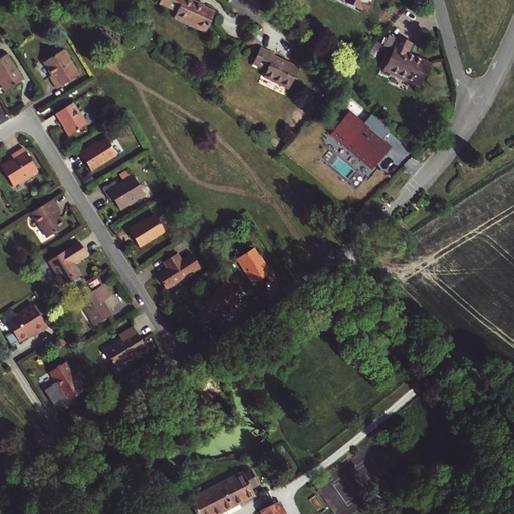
[(198,3),(190,0),(161,0),(160,3),(177,10),(196,20),(195,23),(207,29),(215,13),(197,5),(198,3)]
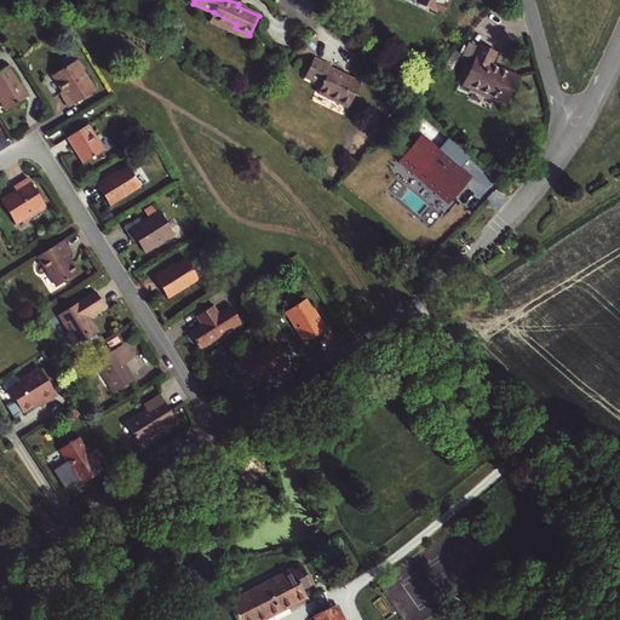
[(234,30),(235,28),(236,24),(213,12),(210,19),(234,30)]
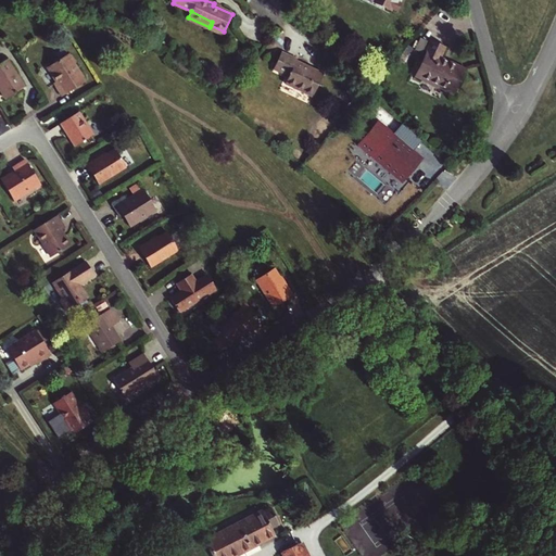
[(432,40),(415,76),(454,95),(465,70),(440,59),(445,47),(432,40)]
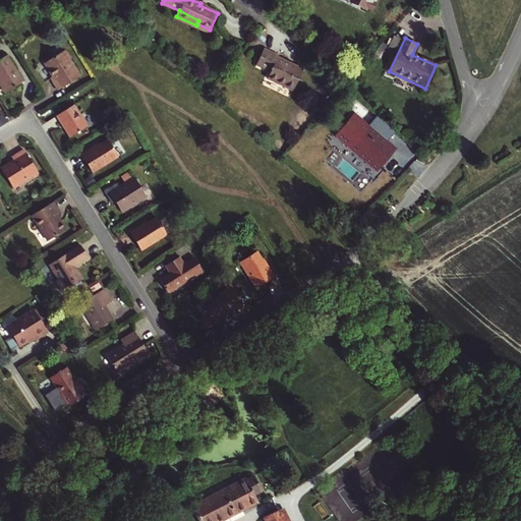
[(278,55),(264,48),(256,64),(271,71),(268,77),(293,90),(303,68),(278,56),(278,55)]
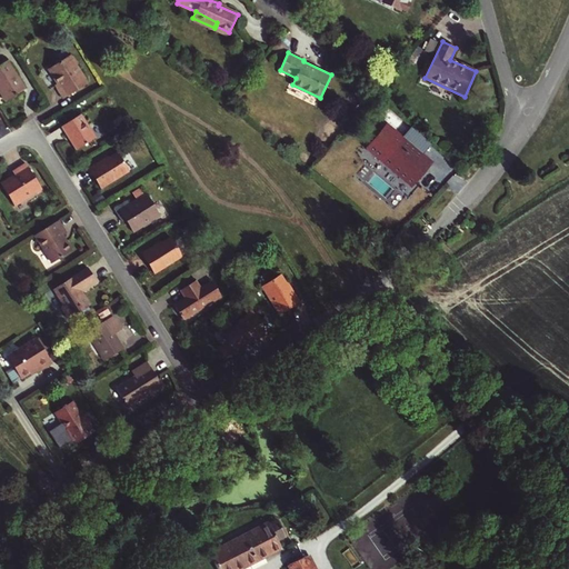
[(70,56),(49,68),(58,83),(61,89),(59,90),(63,99),(87,83),(70,56)]
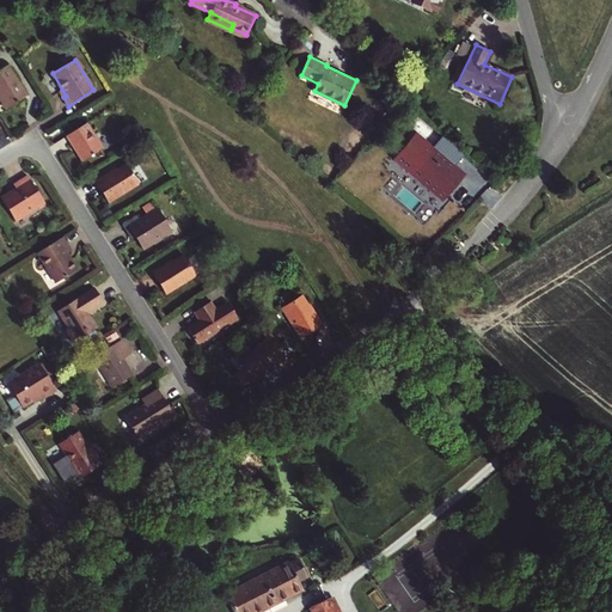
[(0,98),(6,109),(26,96),(7,66),(0,69),(0,98)]
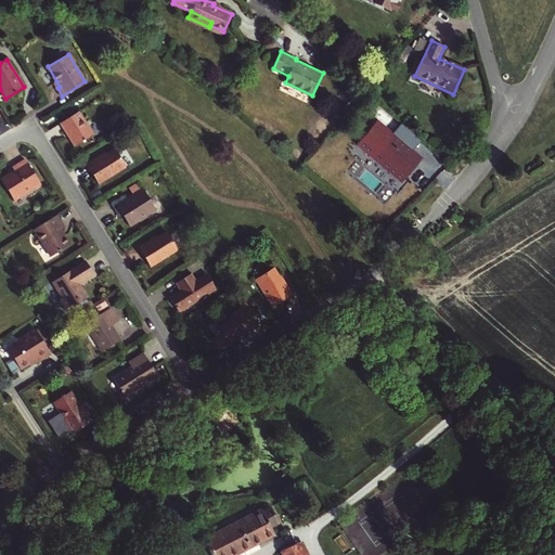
[(60,123),(75,145),(93,134),(78,112),(60,123)]
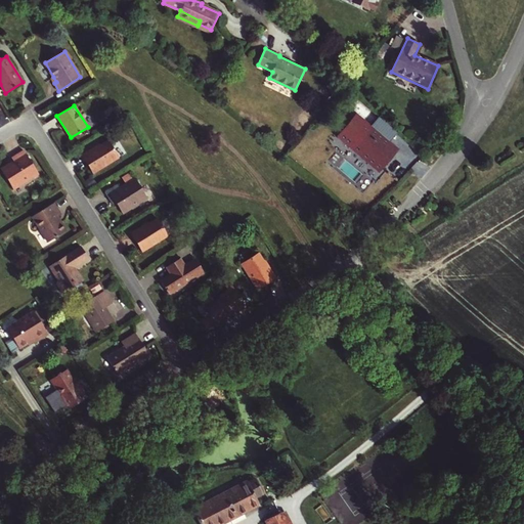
[(382,147),(388,140),(374,128),(360,143),(368,149),(362,158),(378,171),(391,156),(382,147)]
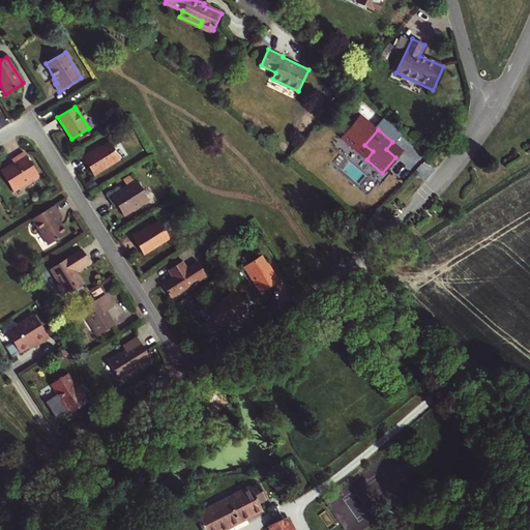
[(96,150),(95,148),(82,157),(93,175),(120,158),(109,142),(96,150)]
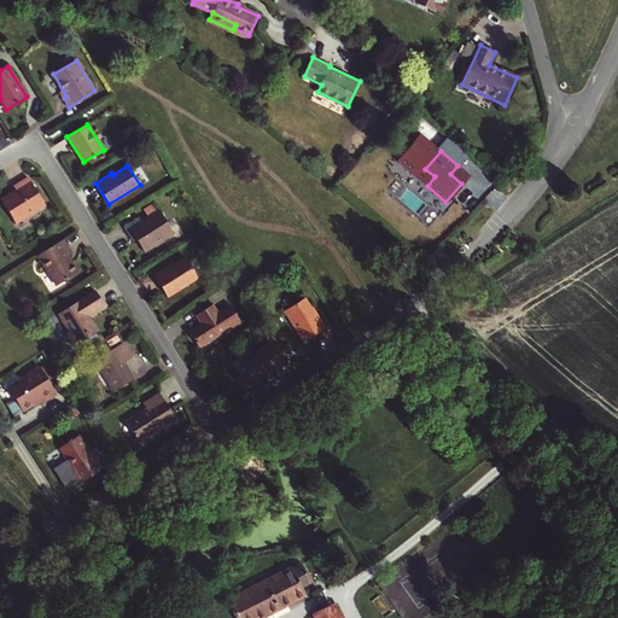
[(461,184),(468,174),(458,165),(450,174),(461,184)]
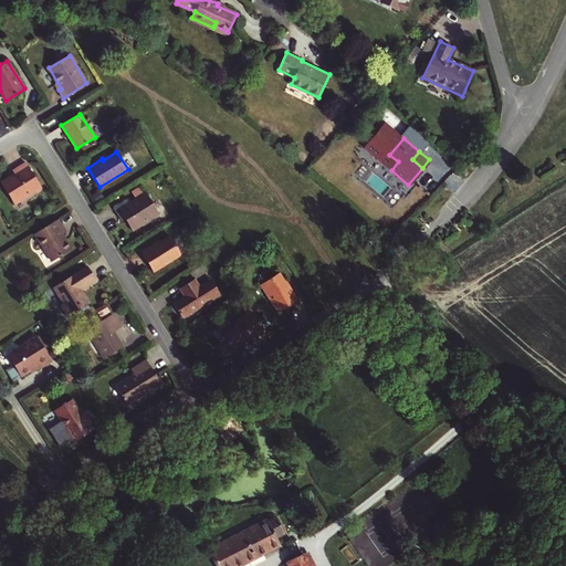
[(398,161),(389,155),(383,163),(391,170),(398,161)]
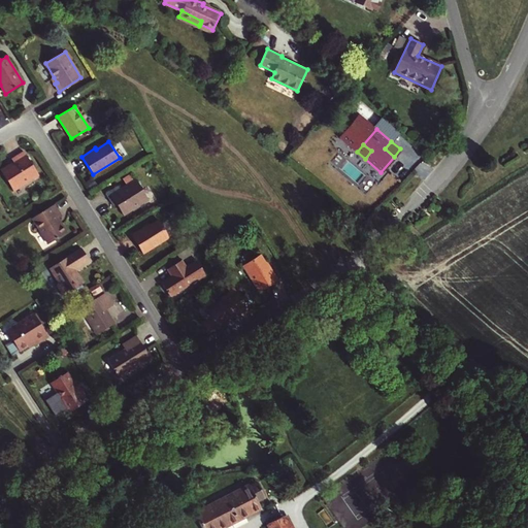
[(38,175),(23,151),(11,159),(13,163),(8,166),(7,165),(0,169),(0,170),(12,191),(38,175)]
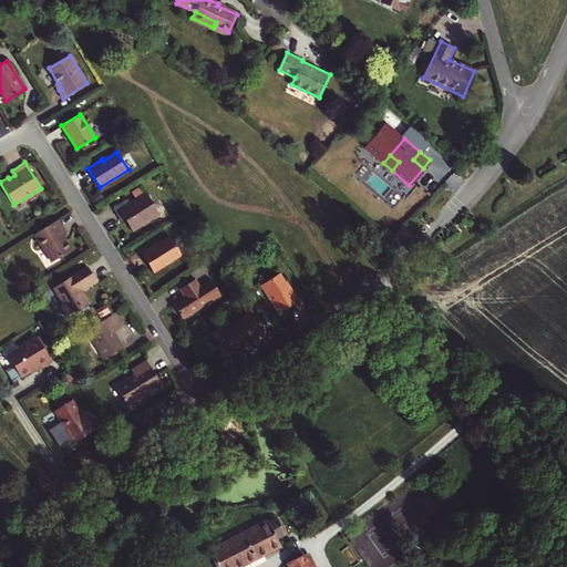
[(125,220),(132,232),(160,215),(146,193),(129,204),(126,199),(113,208),(122,223),(125,220)]
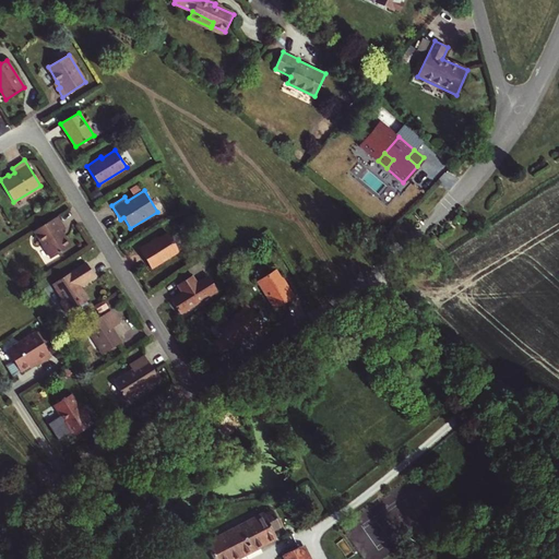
[(57,216),(33,230),(50,258),(70,246),(61,232),(64,229),(57,216)]
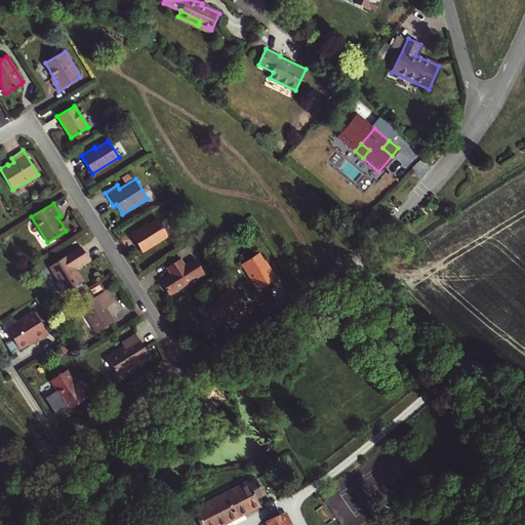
[(145,227),(144,226),(130,234),(142,252),(167,236),(157,218),(145,227)]
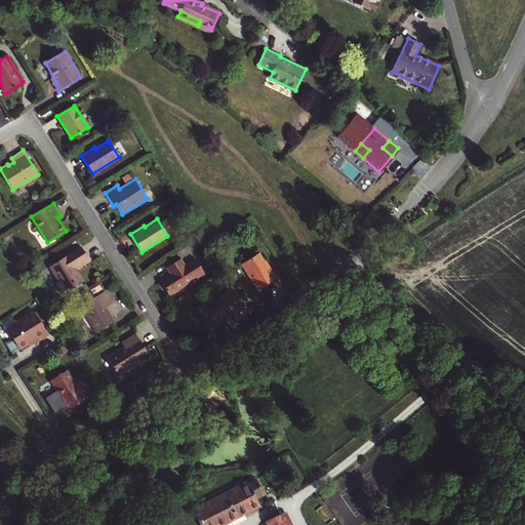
[(80,246),(49,267),(57,281),(55,283),(63,294),(74,286),(81,282),(83,281),(75,268),(88,258),(80,246)]
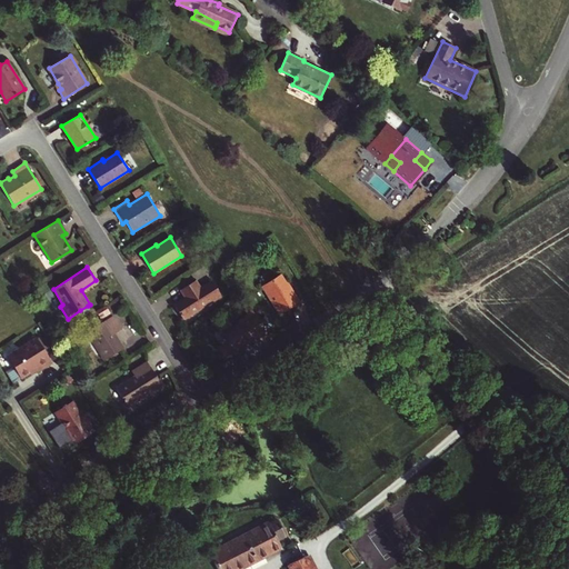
[(280,275),(261,286),(279,315),(299,302),(290,288),(289,289),(280,275)]
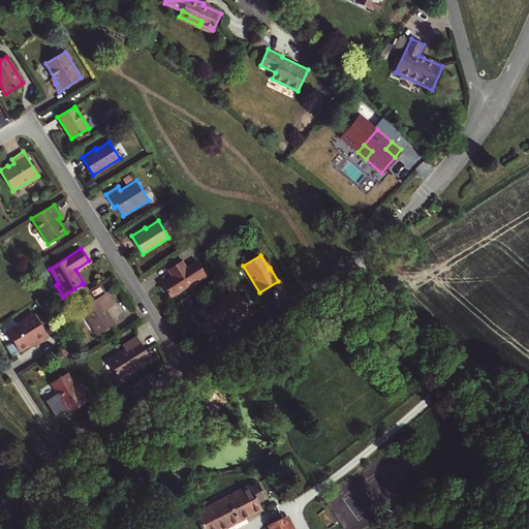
[(196,261),(184,270),(180,261),(167,270),(172,277),(161,284),(169,297),(205,275),(196,261)]
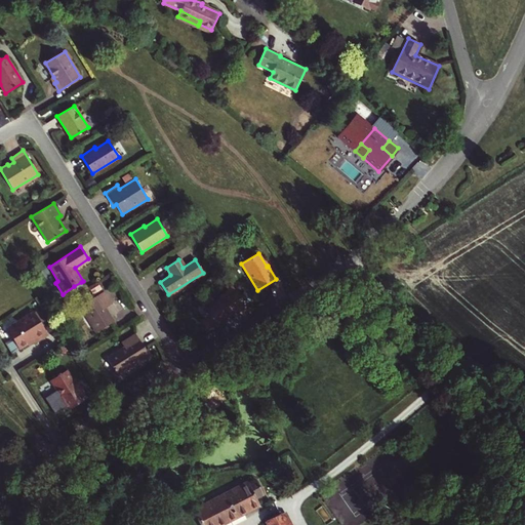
[(103,292),(81,306),(97,331),(113,322),(105,309),(111,305),(103,292)]
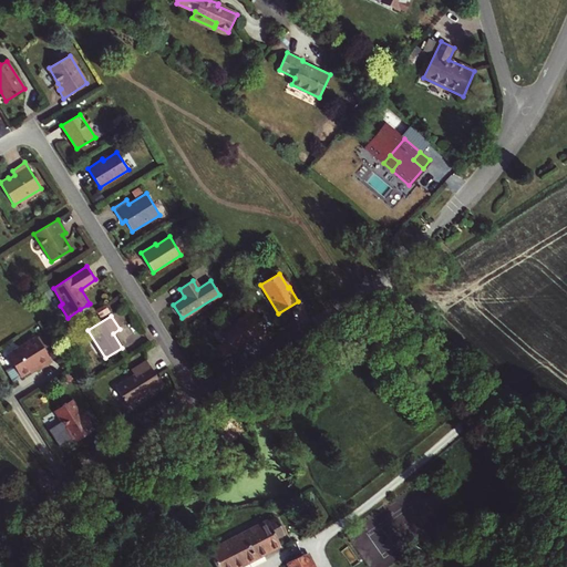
[(37,337),(8,354),(20,377),(37,367),(38,370),(52,361),(37,337)]
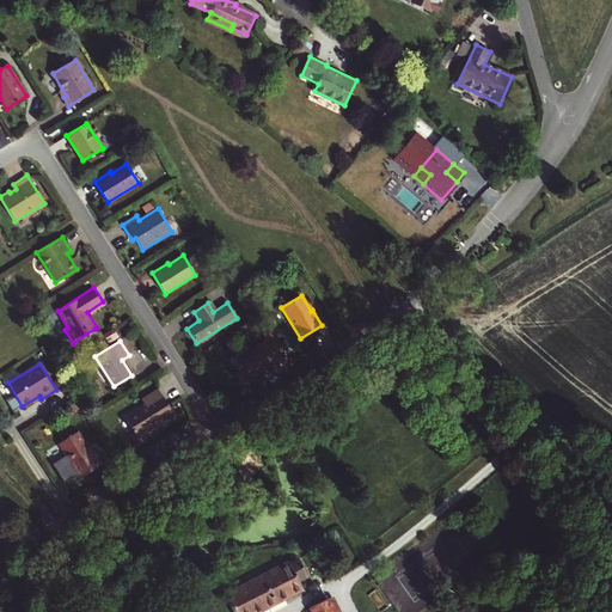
[(145,404),(134,411),(124,417),(136,438),(173,415),(158,389),(141,399),(145,404)]
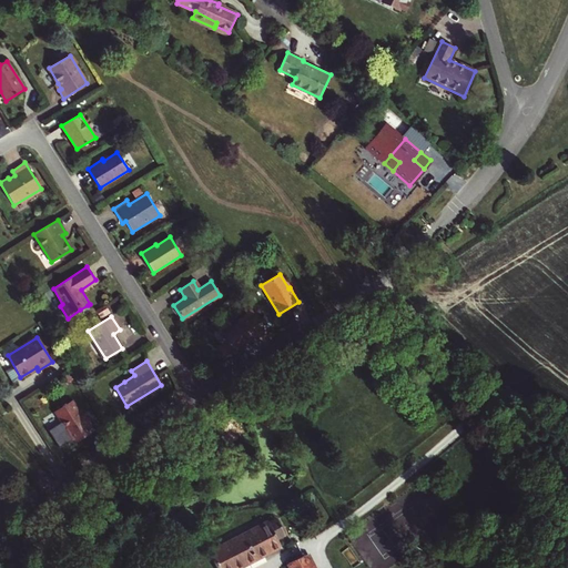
[(314,377),(304,383),(307,389),(317,384),(314,377)]
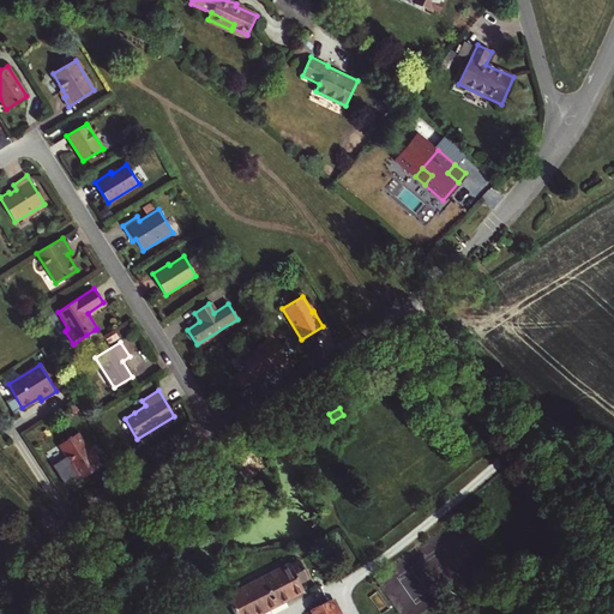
[(78,433),(59,444),(71,463),(67,465),(74,477),(79,474),(82,479),(101,465),(86,443),(85,444),(78,433)]
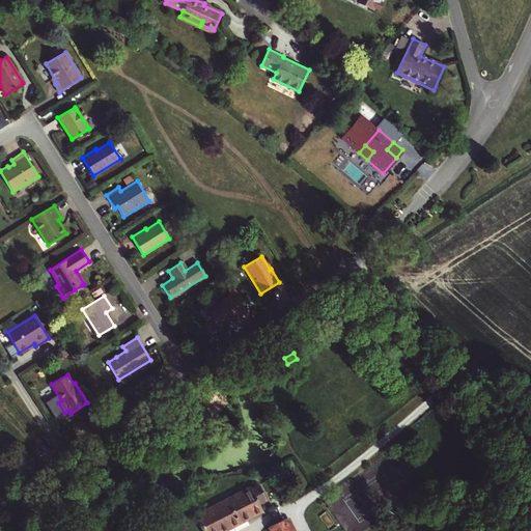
[(203,530),(223,530),(262,511),(258,504),(266,501),(257,485),(250,488),(196,515),(200,524),(199,524),(202,530),(203,530),(204,530),(203,530)]
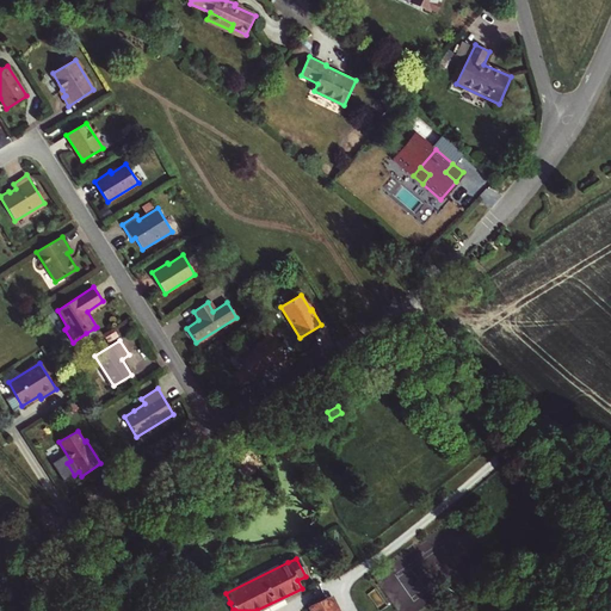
[(333,610),(327,597),(310,606),(312,610),(333,610)]
